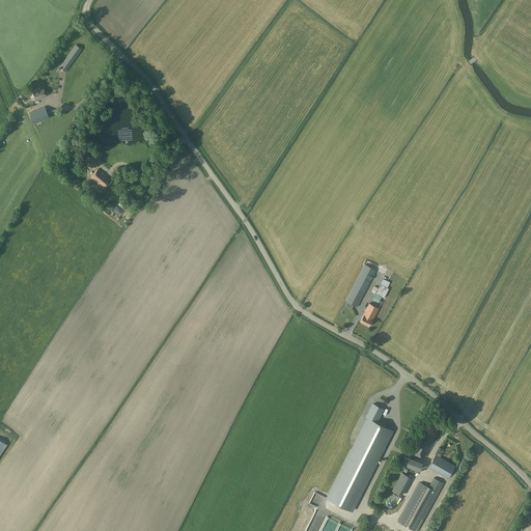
[(65,72),(82,49),(76,45),(59,67),(65,72)]
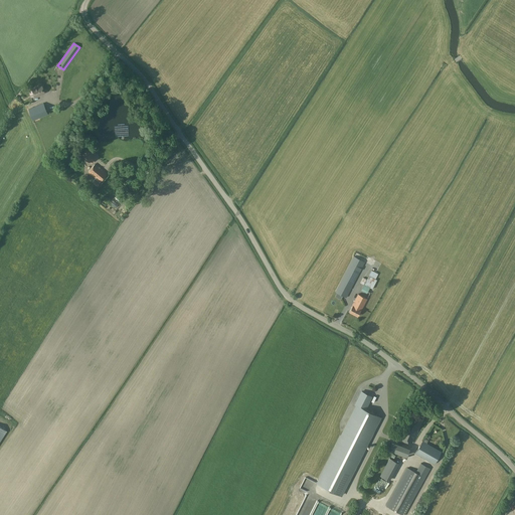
[(35,97),(44,93),(41,86),(32,90),(35,97)]
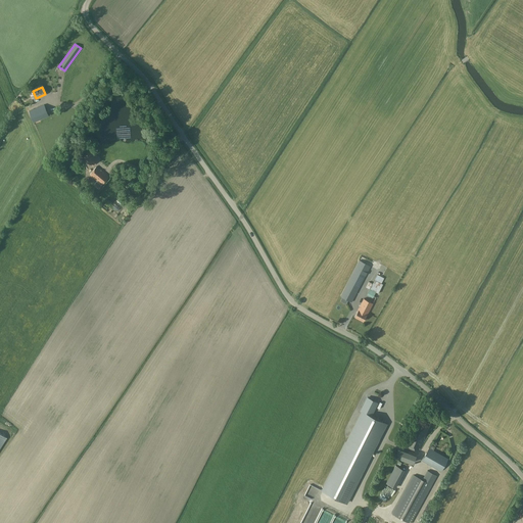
[(33,123),(49,115),(44,105),(29,111),(33,123)]
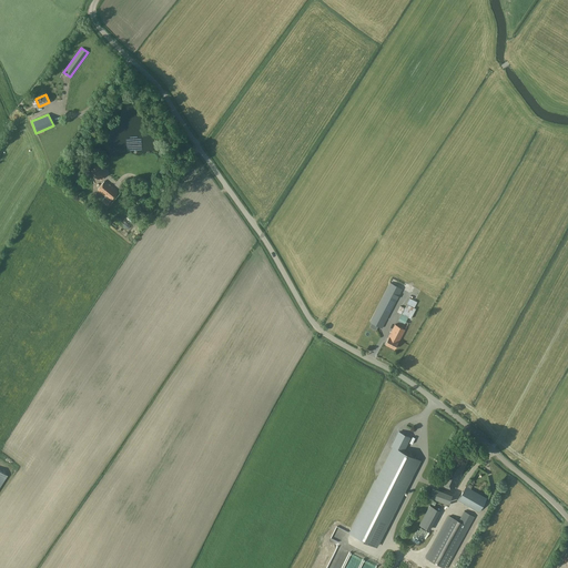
[(108,172),(98,164),(92,172),(101,180),(108,172)]
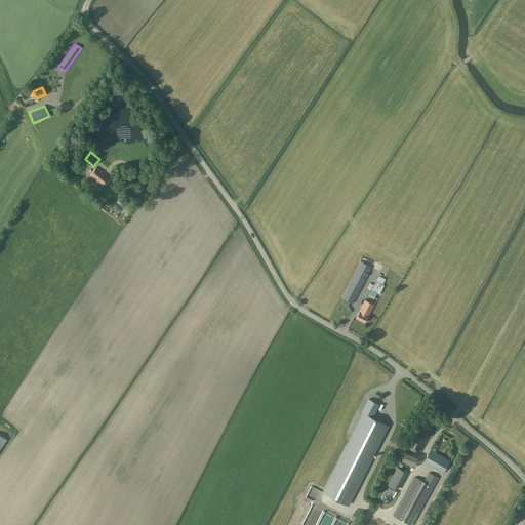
[(103,186),(109,177),(96,167),(90,175),(97,182),(94,186),(99,190),(102,187),(101,187),(102,186),(103,186)]
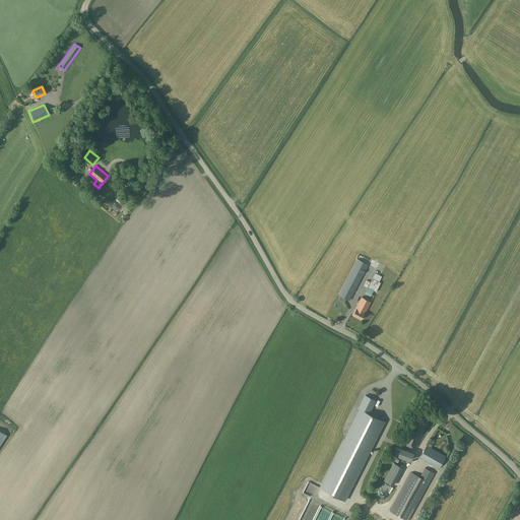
[(349,301),(369,265),(356,259),(338,296),(349,301)]
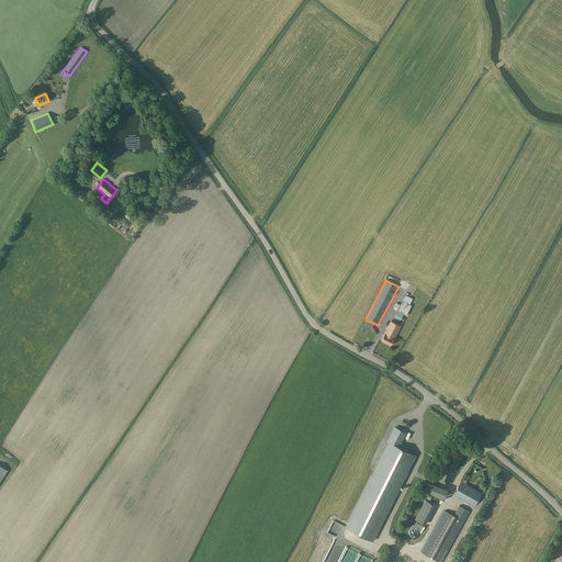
[(412,305),(409,304),(413,299),(405,295),(400,305),(396,303),(393,308),(396,311),(394,316),(400,321),(403,314),(406,315),(412,305)]
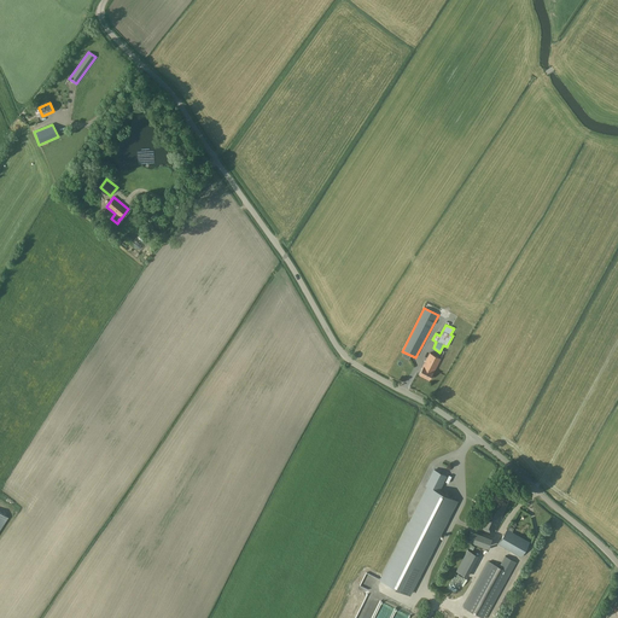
[(433,373),(441,359),(430,354),(423,366),(419,374),(429,379),(432,373),(433,373)]
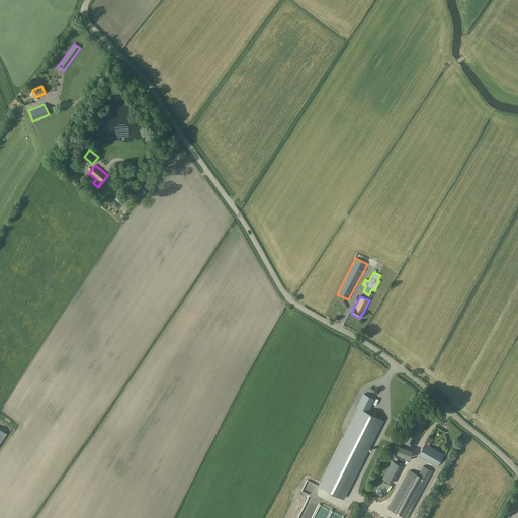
[(334,453),(318,486),(319,487),(344,499),(355,476),(362,462),(371,445),(379,428),(383,420),(368,412),(374,399),(363,394),(356,407),(357,408),(346,431),(343,436),(339,445),(334,453)]
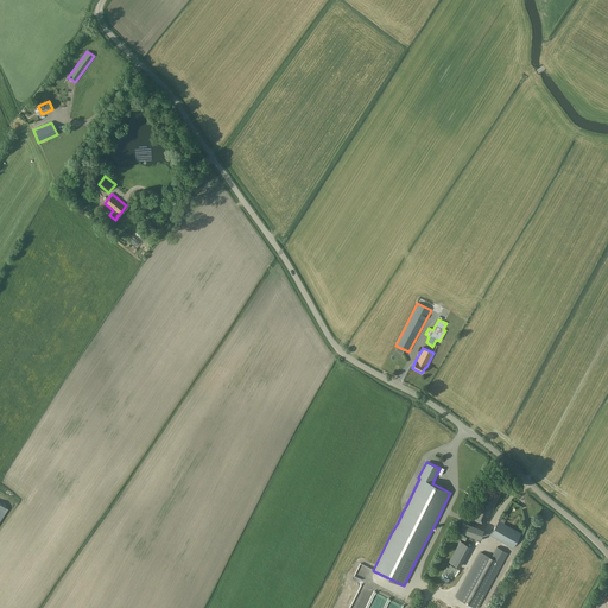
[(486,492),(491,483),(485,480),(480,488),(486,492)]
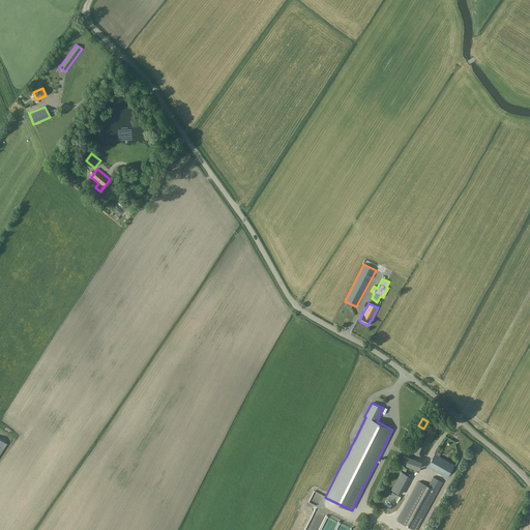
[(423,457),(434,435),(419,429),(410,451),(423,457)]
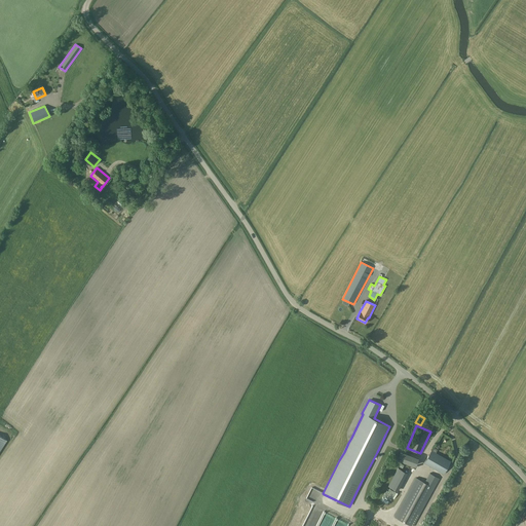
[(443,474),(451,461),(431,450),(424,462),(443,474)]
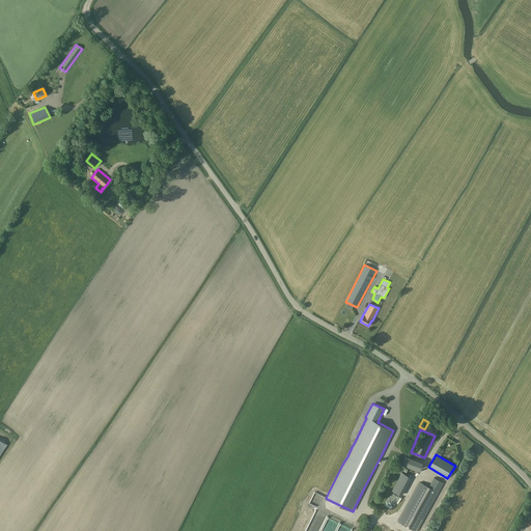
[(423,464),(404,457),(400,466),(419,473),(423,464)]
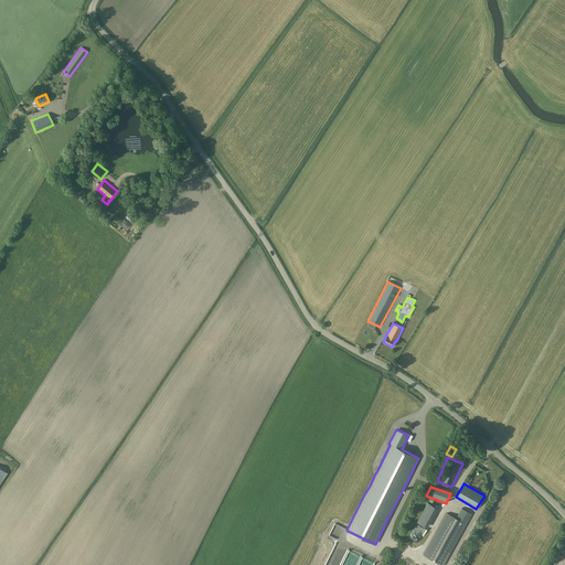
[(427,502),(417,522),(427,528),(438,508),(427,502)]
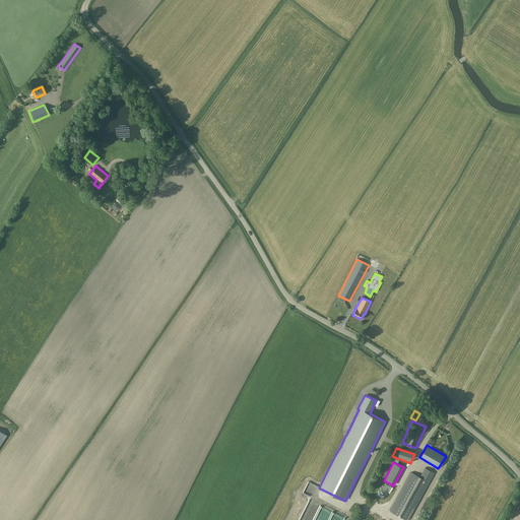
[(406,519),(408,519),(435,473),(425,467),(419,476),(411,472),(390,511),(406,519)]
